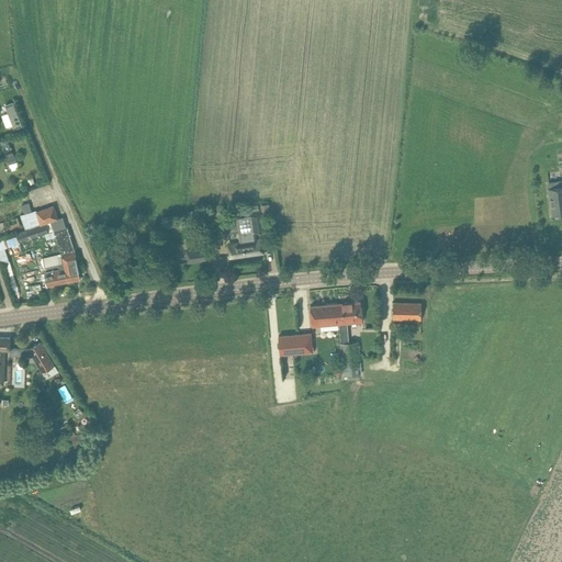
[(13,102),(4,105),(14,130),(23,126),(13,102)]
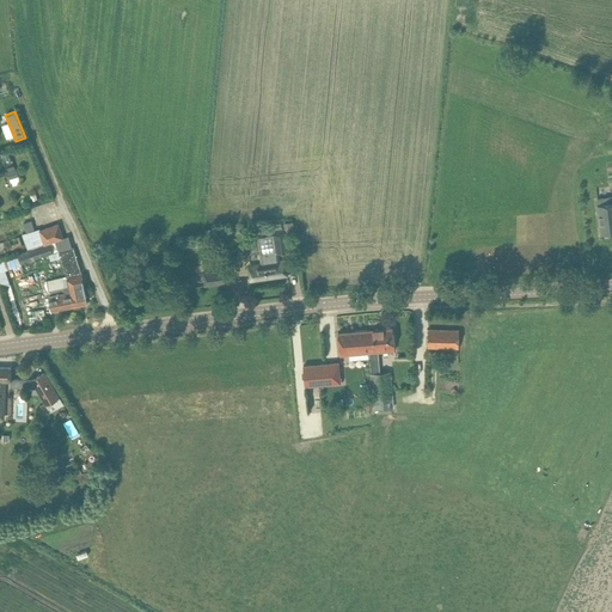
[(611,196),(598,199),(598,204),(601,234),(605,233),(606,236),(607,237),(611,236),(611,196)]
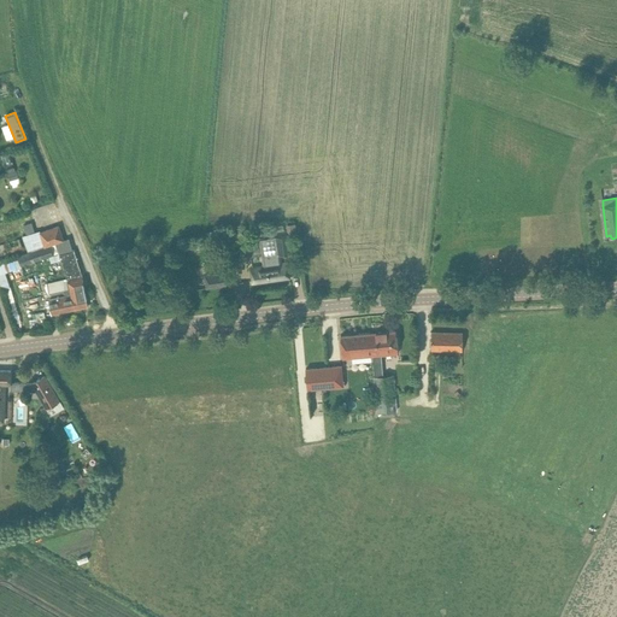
[(28,253),(51,246),(56,244),(59,253),(72,248),(69,239),(64,241),(59,227),(40,233),(40,231),(34,234),(31,223),(23,225),(27,235),(22,236),(28,253)]
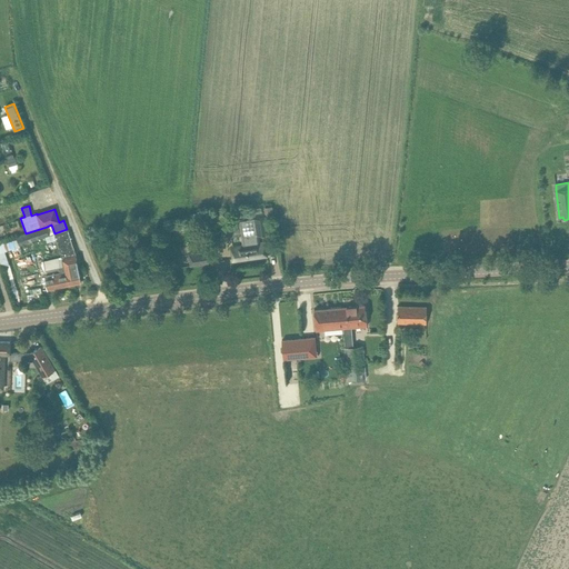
[(242,245),(230,247),(232,261),(267,256),(265,241),(259,242),(258,235),(268,232),(266,217),(247,219),(249,235),(241,237),(242,245)]
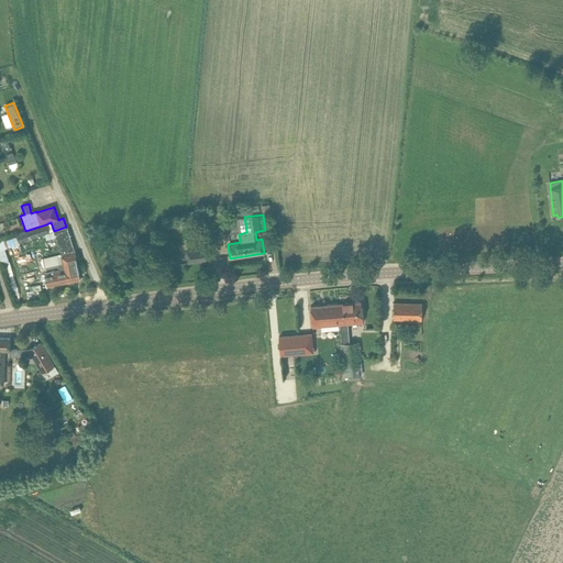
[(0,231),(21,228),(19,218),(0,221),(0,231)]
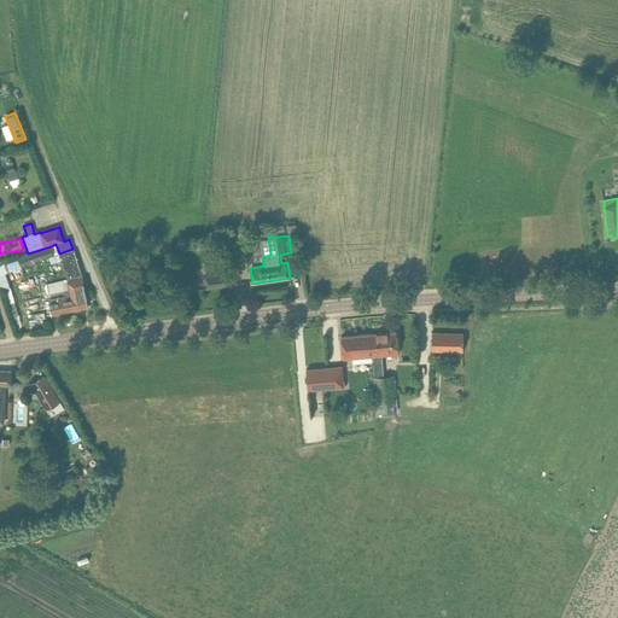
[(51,246),(28,254),(0,263),(0,283),(3,291),(11,289),(6,274),(22,268),(22,267),(53,255),(51,246)]
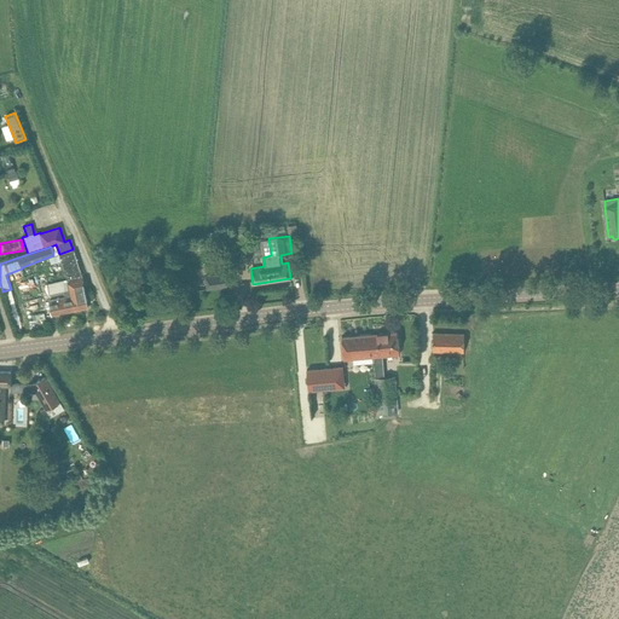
[(70,253),(59,256),(67,279),(71,296),(73,296),(76,311),(88,307),(86,296),(86,294),(82,278),(74,252),(70,253)]
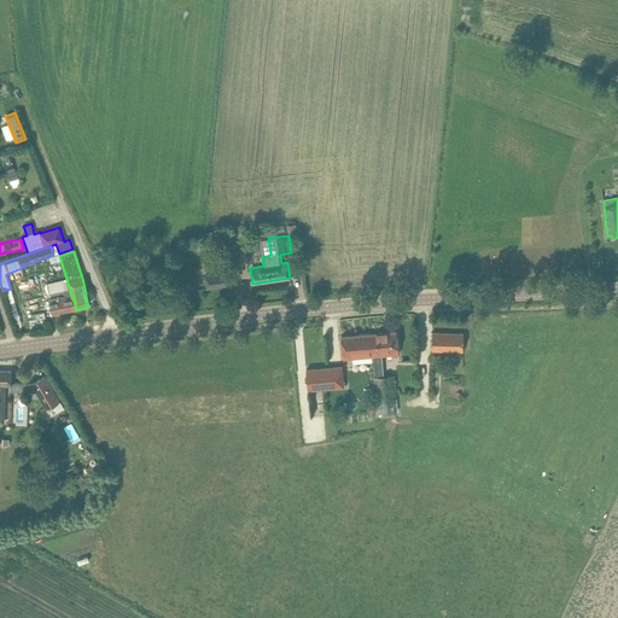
[(207,289),(233,284),(232,272),(205,275),(207,289)]
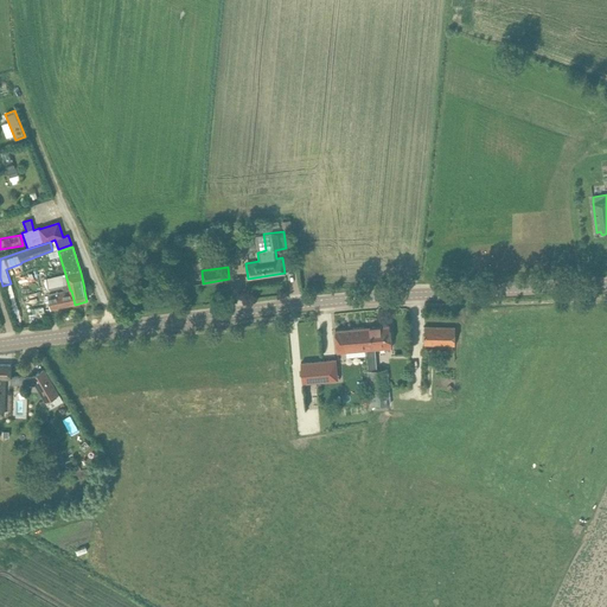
[(65,274),(46,279),(50,289),(63,287),(63,292),(48,295),(51,310),(58,307),(75,305),(71,291),(70,291),(65,274)]
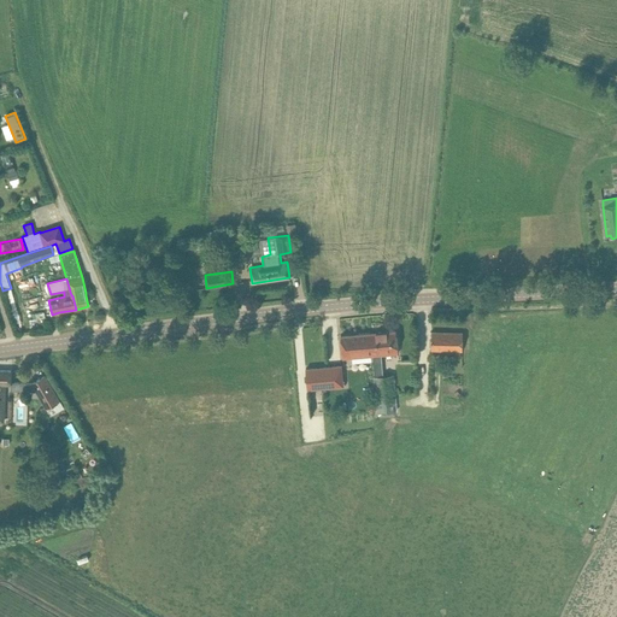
[(395,330),(369,333),(370,357),(372,357),(374,376),(383,376),(381,356),(382,356),(398,354),(397,342),(395,330)]
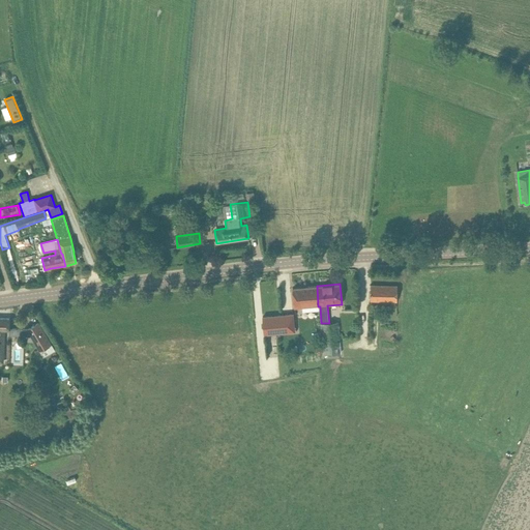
[(398,286),(371,285),(370,301),(396,302),(398,286)]
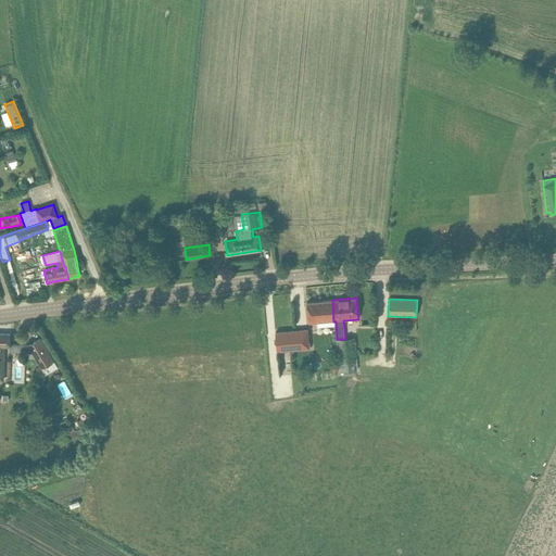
[(333,321),(332,300),(307,302),(308,324),(333,321)]
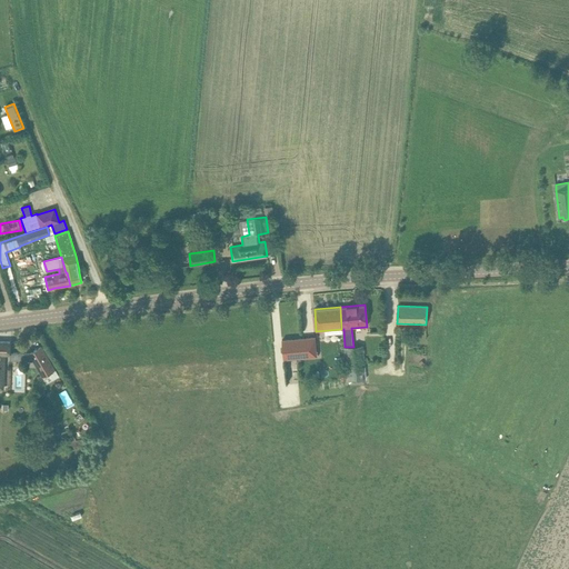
[(317,338),(290,340),(292,359),(319,356),(317,338)]
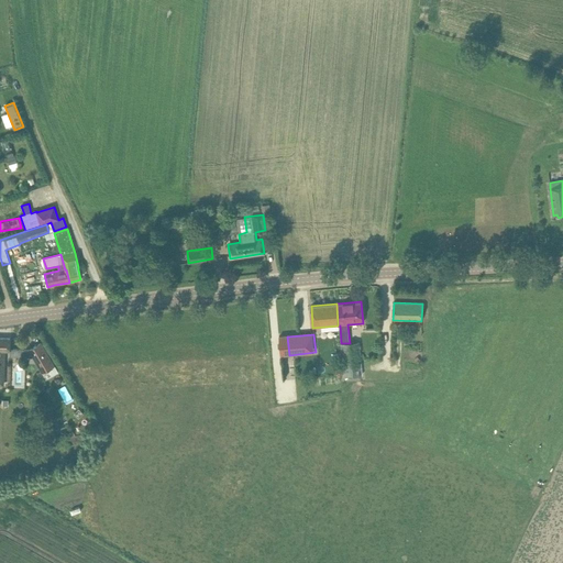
[(0,338),(0,377),(2,377),(3,350),(9,350),(10,339),(0,338)]
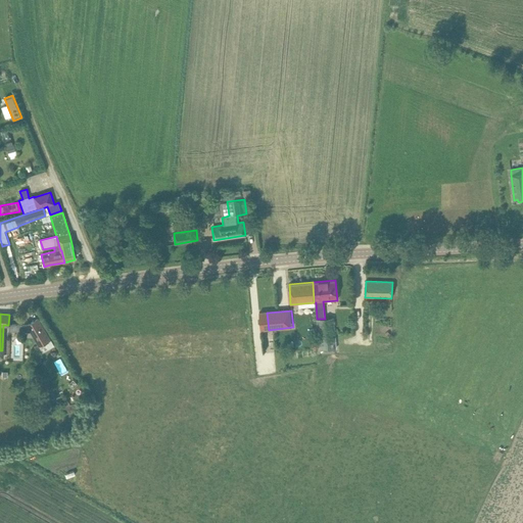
[(50,340),(38,319),(27,325),(40,346),(50,340)]
